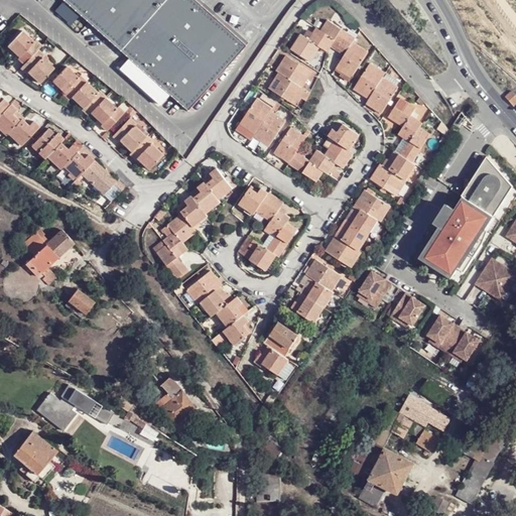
[(231,30),(196,0),(63,0),(188,111),(247,44),(231,30)]
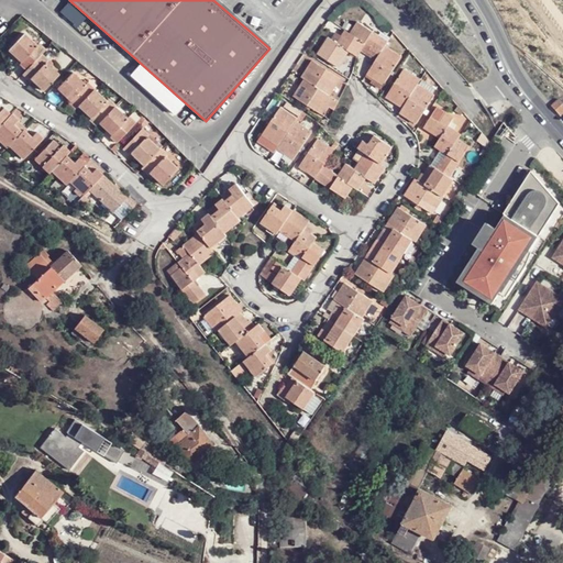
[(377,59),(387,45),(390,41),(360,20),(352,31),(357,34),(349,47),(351,50),(359,55),(363,48),(377,59)]
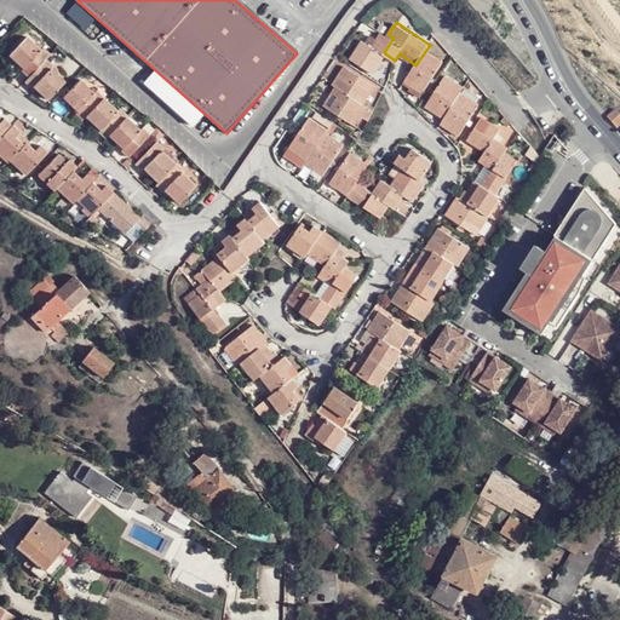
[(375,72),(386,55),(384,52),(394,38),(388,34),(383,30),(379,36),(375,34),(369,41),(366,39),(354,56),(375,72)]
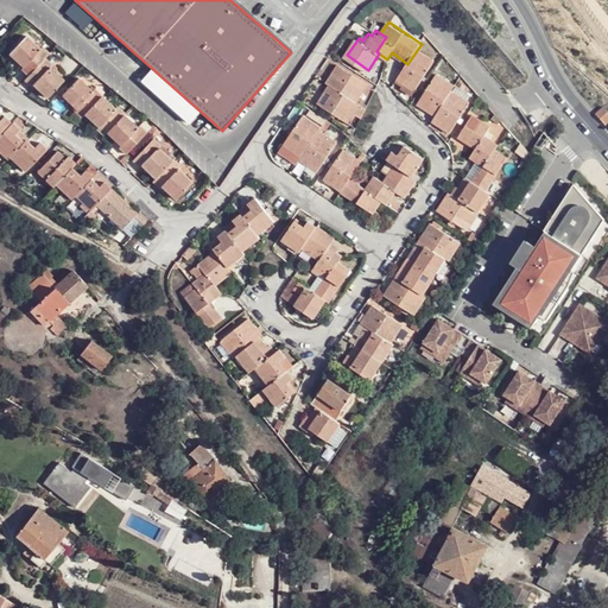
[(29,74),(44,58),(49,52),(42,46),(39,50),(25,36),(10,52),(24,65),(21,68),(29,74)]
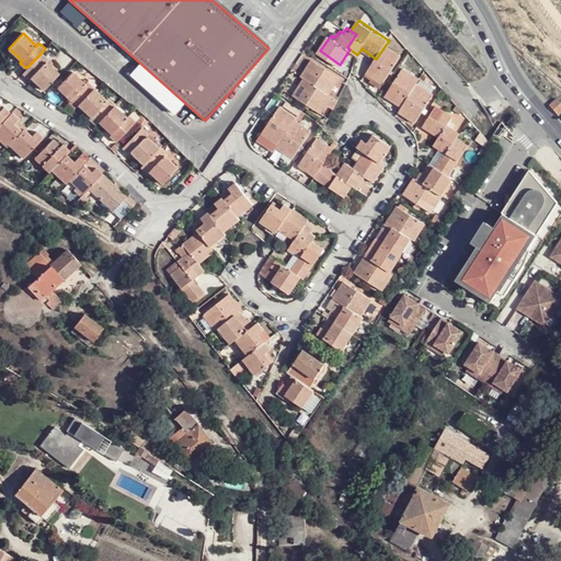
[(401,56),(386,45),(376,59),(367,72),(382,82),(401,56)]
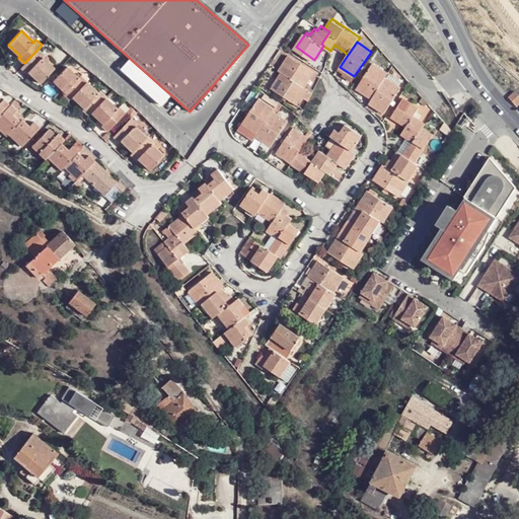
[(44,55),(38,50),(24,63),(20,68),(25,72),(27,70),(40,82),(53,67),(42,57),(44,55)]
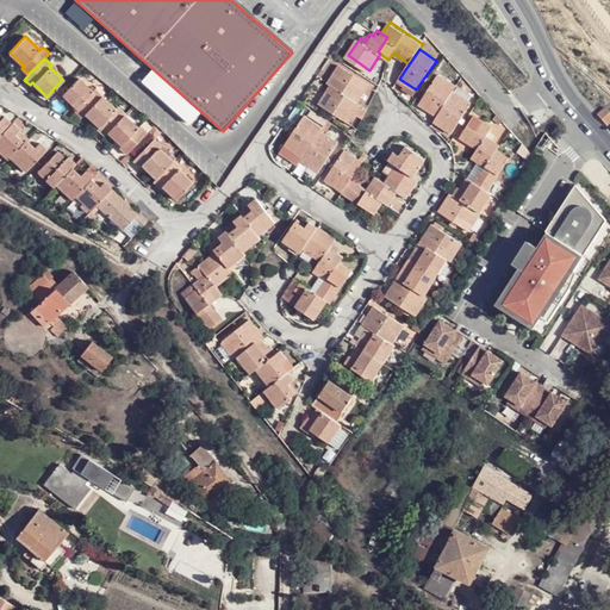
[(332,83),(360,101),(372,85),(341,64),(329,81),(332,83)]
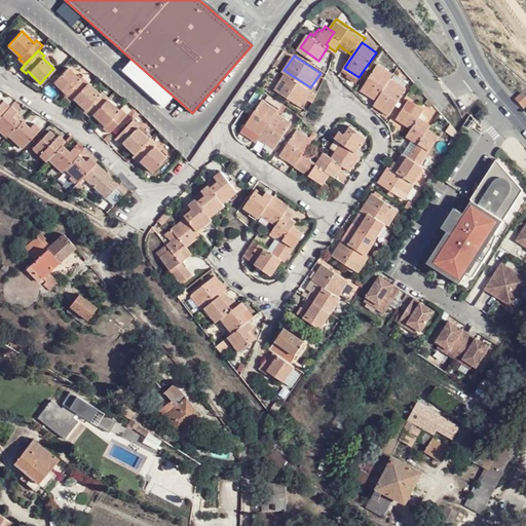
[(377,99),(392,76),(396,72),(380,63),(363,88),(377,99)]
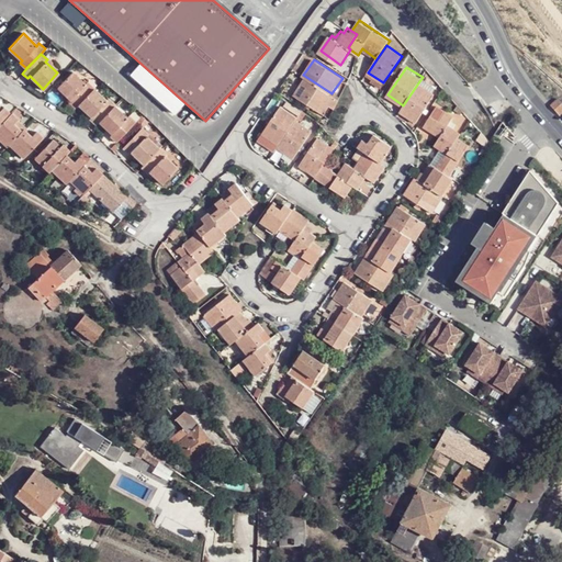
[(74,109),(77,105),(92,89),(87,83),(85,86),(71,72),(56,88),(70,101),(68,102),(74,109)]
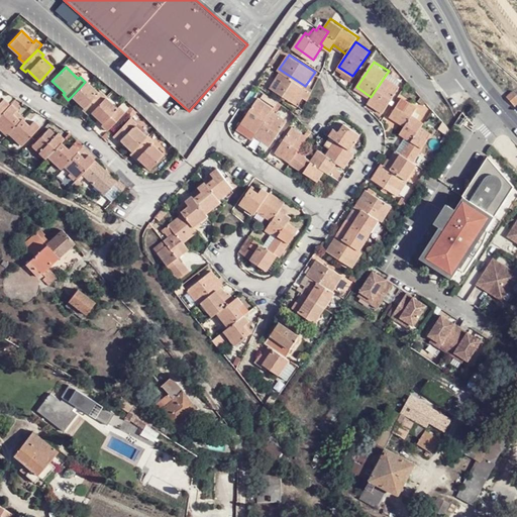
[(499,84),(504,80),(493,67),(488,71),(499,84)]
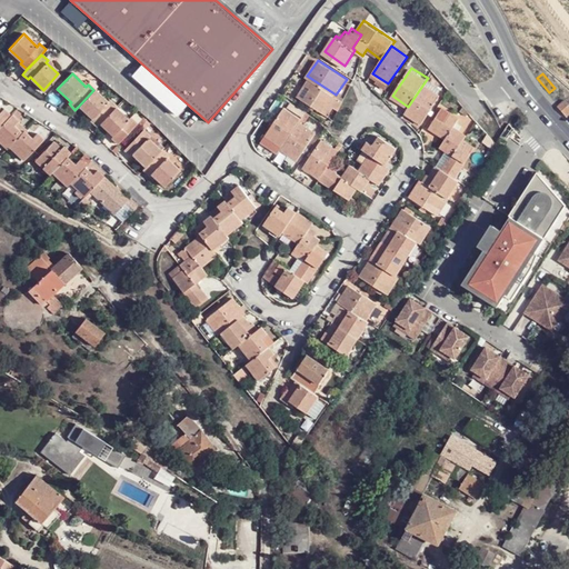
[(337,96),(336,95),(310,78),(299,92),(327,110),(337,96)]
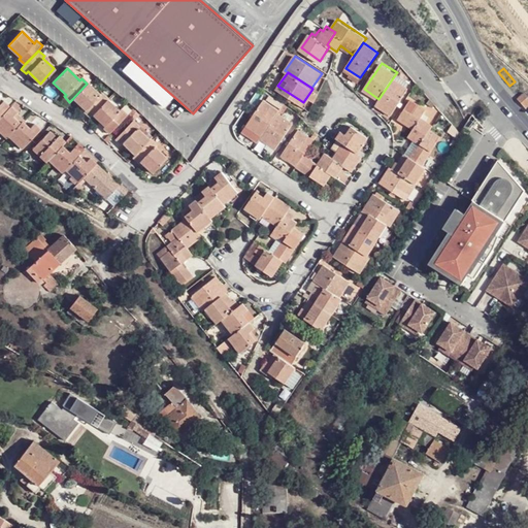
[(408,86),(394,76),(378,99),(376,103),(391,112),(408,86)]
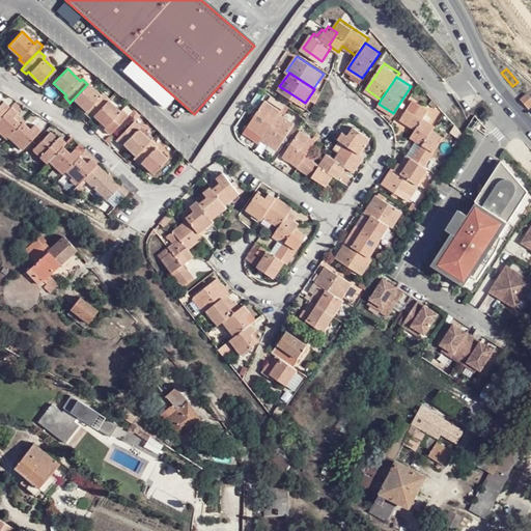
[(93,114),(108,100),(102,93),(100,95),(87,84),(73,100),(85,111),(84,112),(89,118),(93,114)]
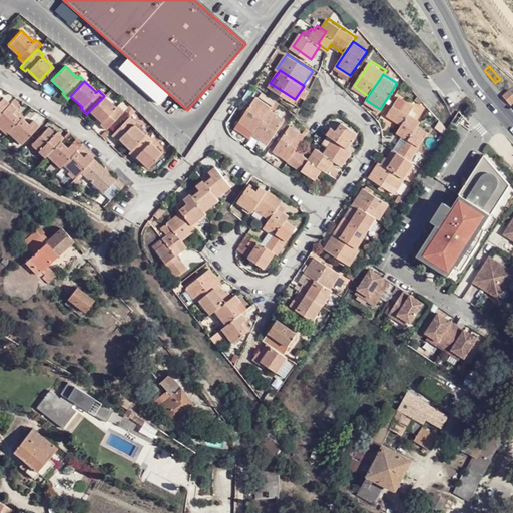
[(310,90),(304,86),(295,99),(301,103),(310,90)]
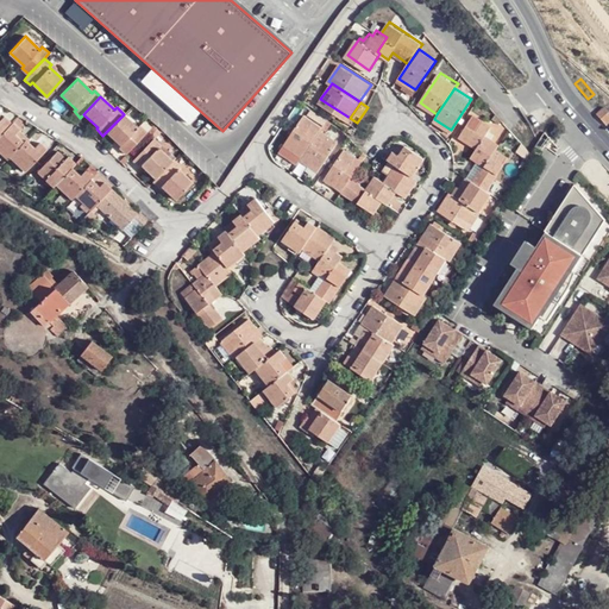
[(608,127),(608,126),(608,111),(604,107),(598,115),(608,127)]
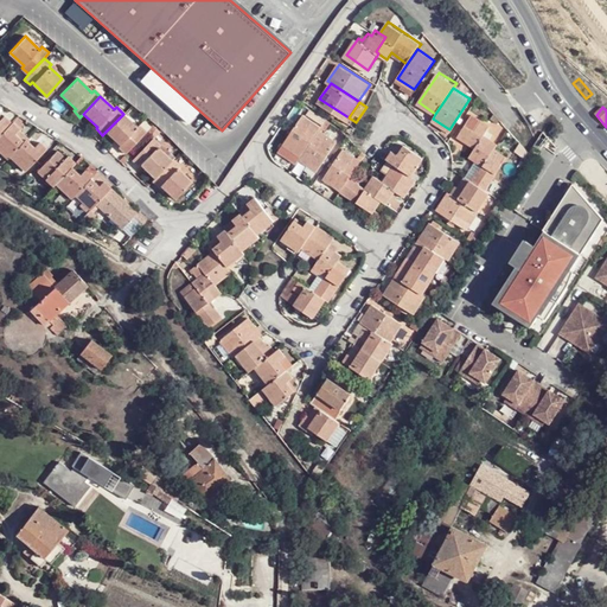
[(302,153),(320,126),(323,122),(306,110),(281,147),(292,153),(295,147),(302,153)]
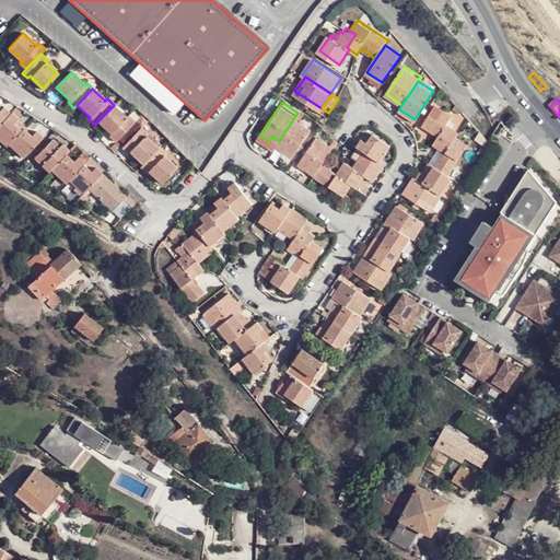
[(453,141),(456,136),(459,131),(453,127),(458,119),(452,116),(453,115),(436,104),(423,125),(439,136),(441,133),(453,141)]
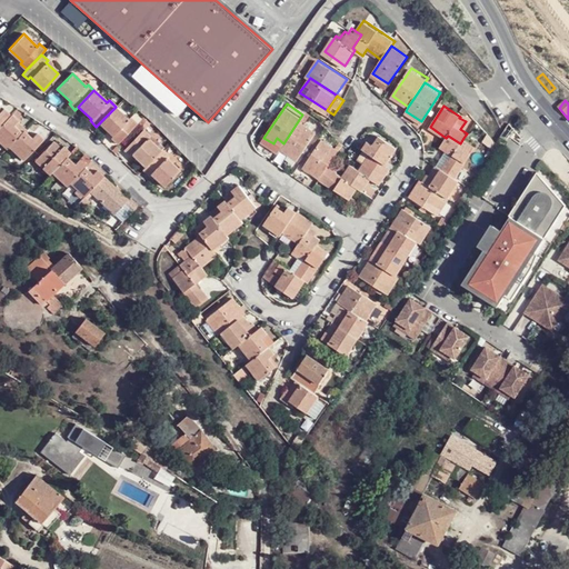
[(129,119),(116,107),(100,122),(113,135),(111,137),(118,143),(136,123),(130,118),(129,119)]
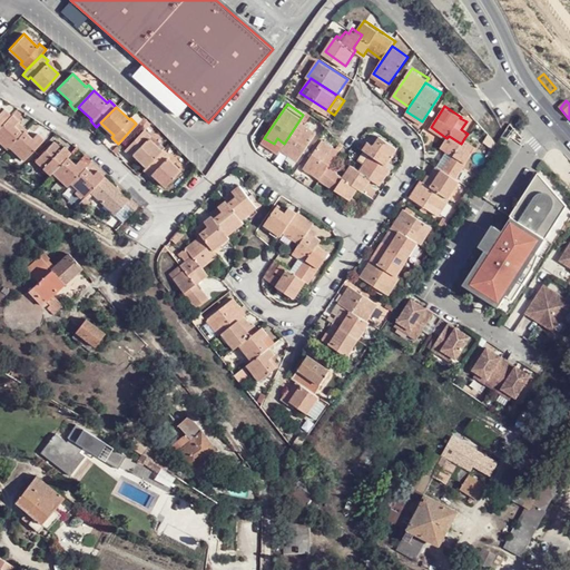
[(3,143),(16,130),(9,124),(13,119),(6,112),(0,119),(0,144),(1,146),(3,143)]
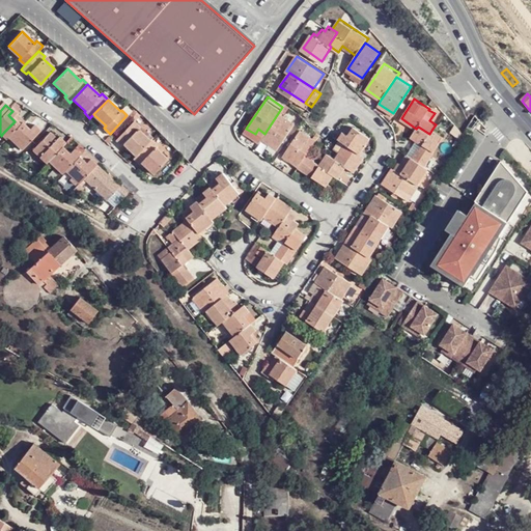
[(296,120),(280,110),(264,134),(262,137),(278,147),(296,120)]
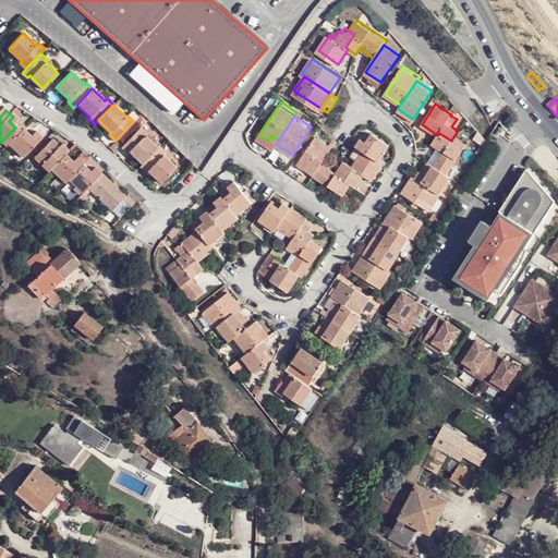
[(17,125),(15,128),(3,140),(17,153),(36,134),(29,128),(25,133),(17,125)]
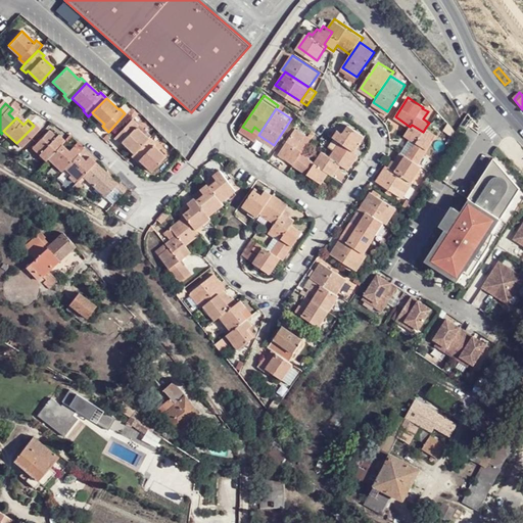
[(135,152),(149,137),(137,126),(138,124),(132,119),(115,137),(122,142),(123,141),(135,152)]
